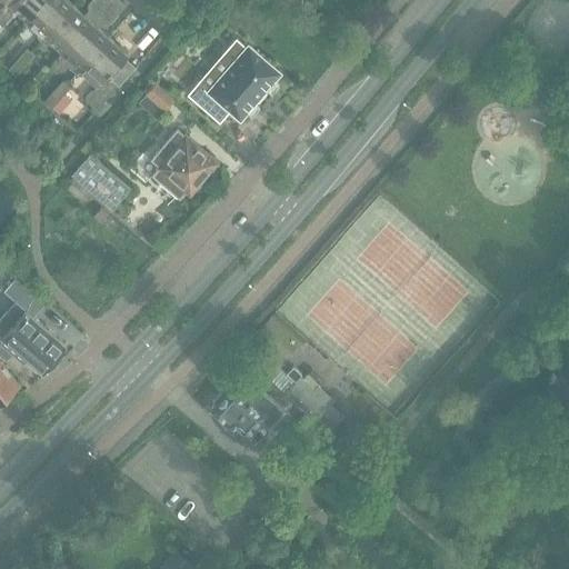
[(26,20),(45,0),(10,0),(0,11),(0,23),(1,26),(11,15),(10,13),(13,10),(26,20)]
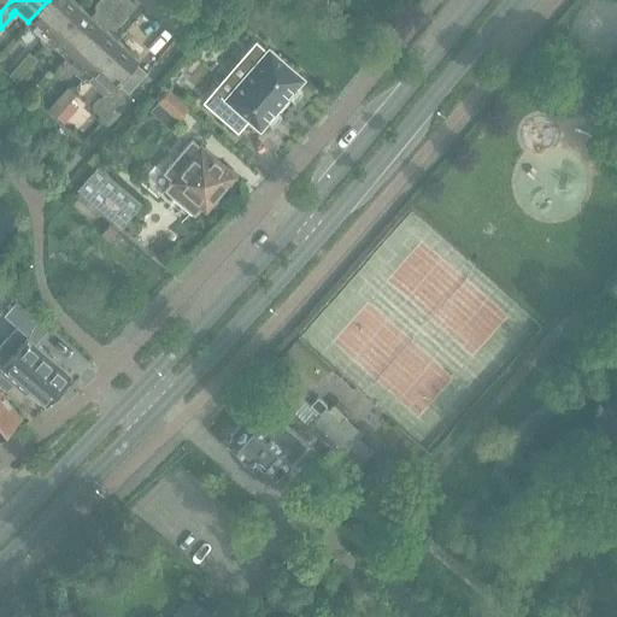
[(42,45),(80,5),(74,0),(48,0),(28,22),(41,34),(39,36),(39,41),(42,45)]
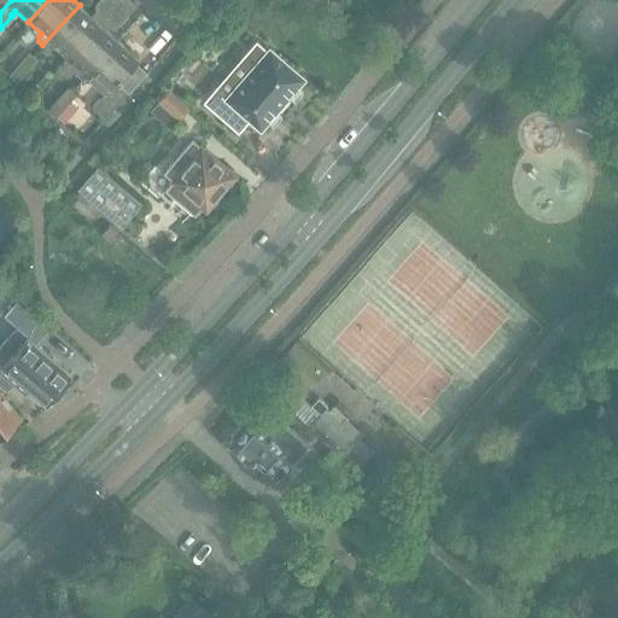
[(66,57),(118,0),(98,0),(94,5),(95,12),(92,16),(80,5),(42,45),(45,47),(51,47),(53,45),(66,57)]
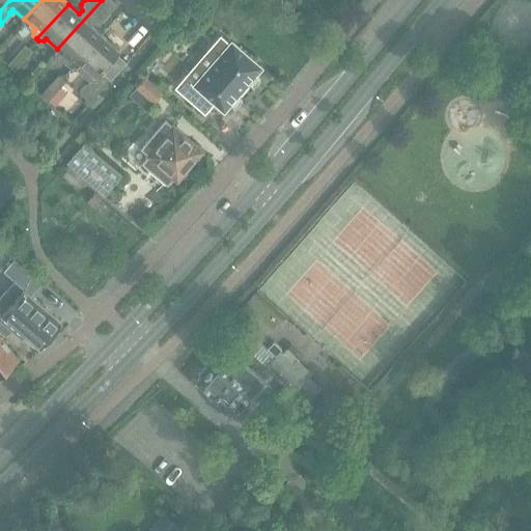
[(111,0),(102,0),(57,49),(52,53),(70,68),(101,34),(91,25),(95,21),(102,21),(116,4),(111,0)]
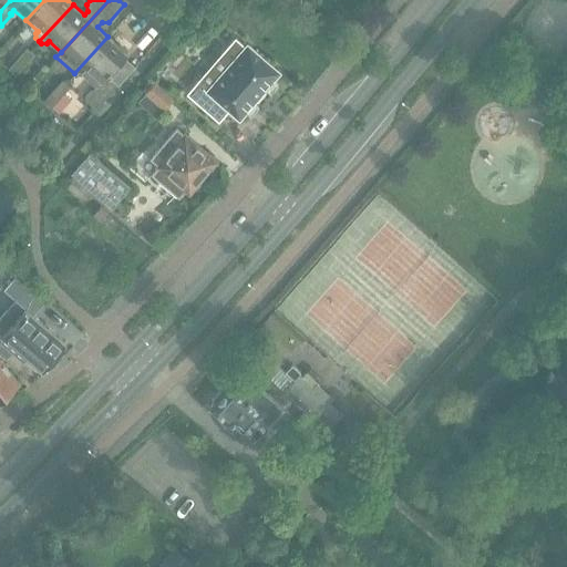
[(209,0),(202,10),(214,20),(222,9),(209,0)]
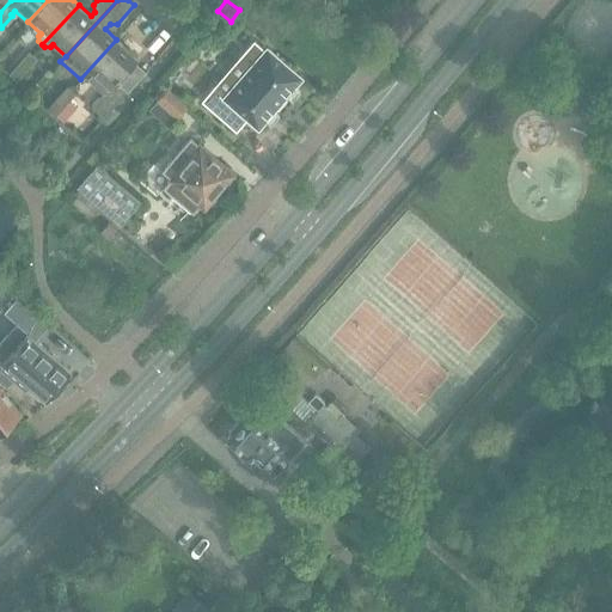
[(116,40),(80,79),(84,83),(89,83),(91,80),(103,91),(89,106),(102,120),(128,91),(116,80),(136,57),(116,40)]
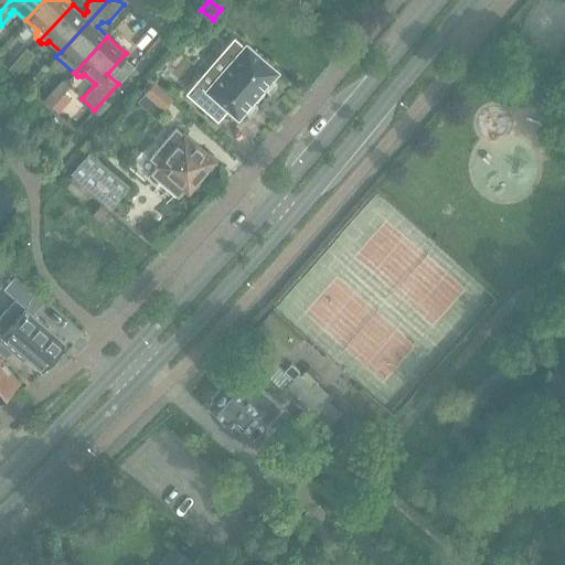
[(192,87),(223,115),(232,106),(242,115),(279,72),(247,44),(246,46),(235,38),(223,51),(233,61),(211,86),(201,76),(192,87)]
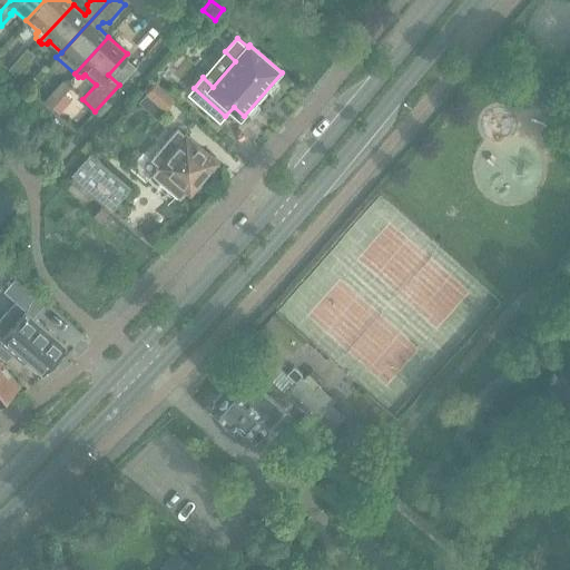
[(33,56),(29,52),(26,49),(17,59),(25,66),(33,56)]
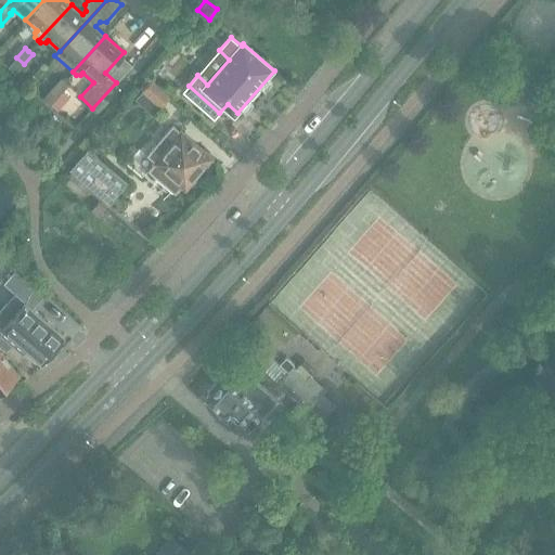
[(14,75),(24,64),(16,57),(7,67),(14,75)]
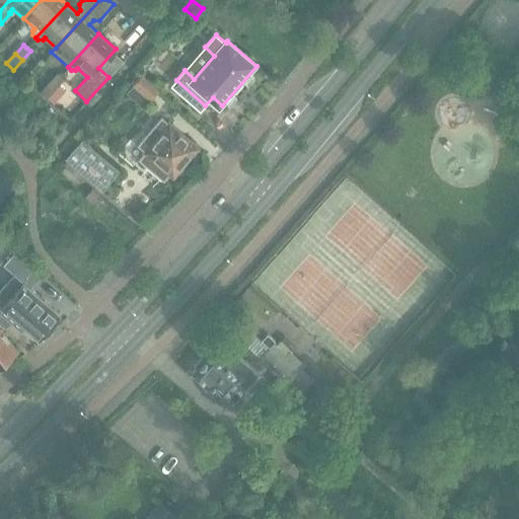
[(48,83),(55,89),(63,80),(56,73),(48,83)]
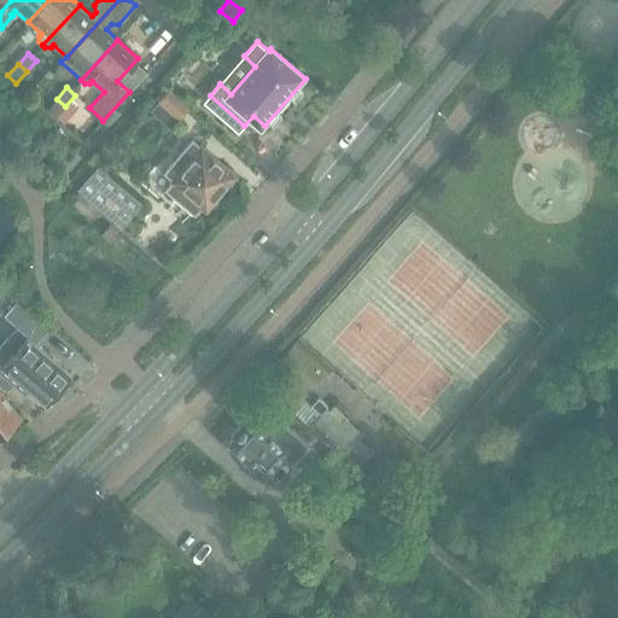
[(178,122),(190,109),(169,91),(157,104),(178,122)]
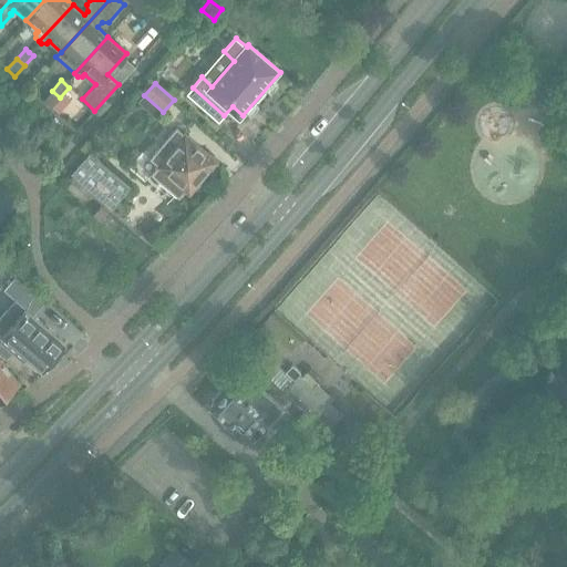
[(50,109),(60,98),(52,91),(42,101),(50,109)]
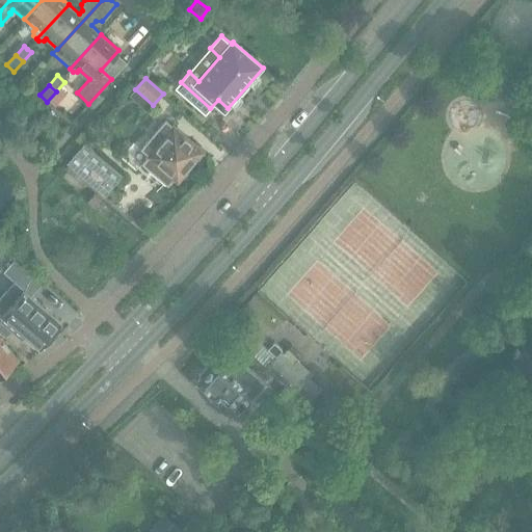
[(153,105),(135,89),(130,95),(148,111),(153,105)]
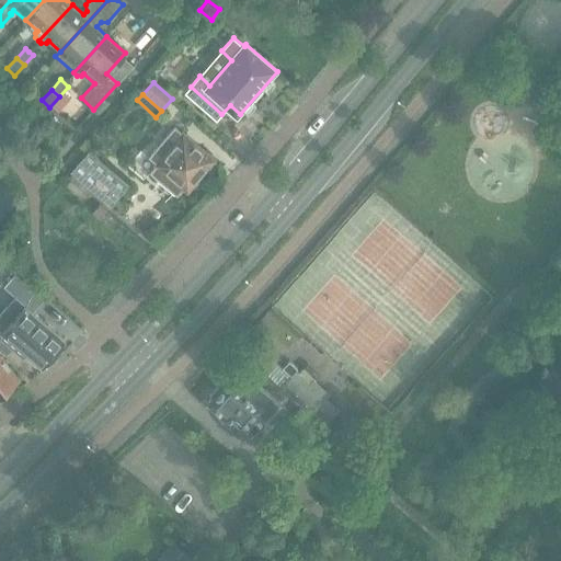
[(186,191),(214,159),(182,132),(181,134),(173,127),(147,159),(153,164),(151,167),(153,168),(148,174),(175,198),(184,189),(186,191)]
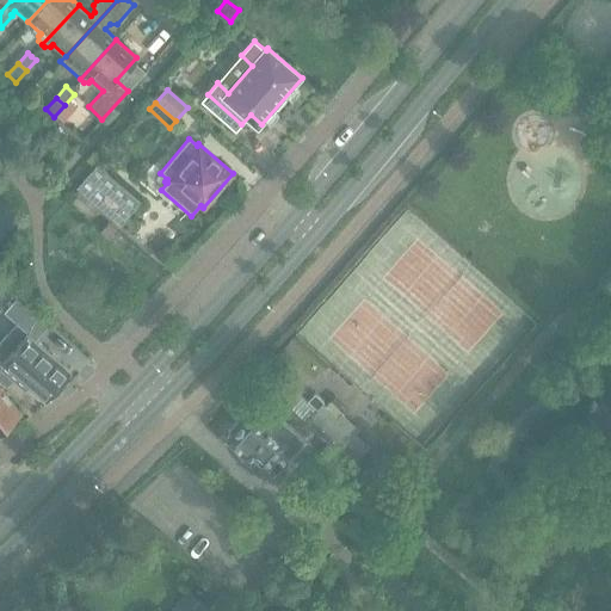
[(76,189),(119,226),(140,202),(97,165),(76,189)]
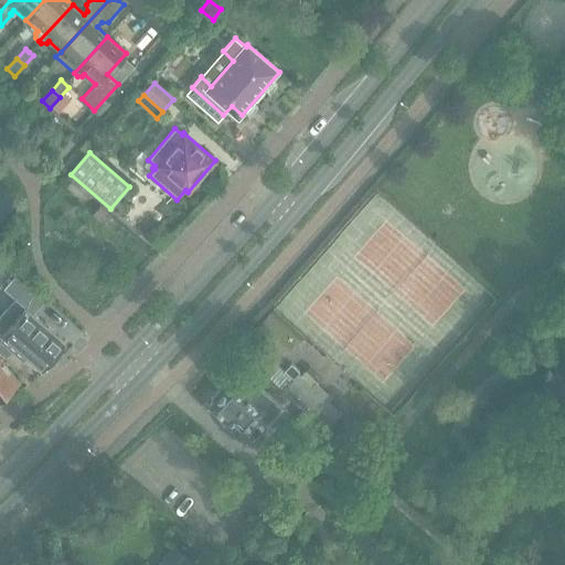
[(99,222),(106,214),(107,212),(100,206),(93,215),(99,222)]
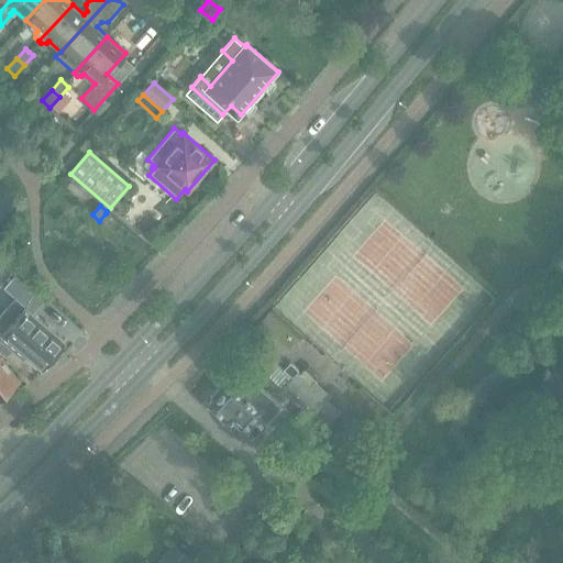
[(15,298),(0,315),(0,339),(12,349),(23,360),(28,354),(42,366),(44,364),(48,365),(54,359),(54,353),(59,345),(64,340),(56,333),(32,312),(43,299),(15,275),(3,288),(15,298)]
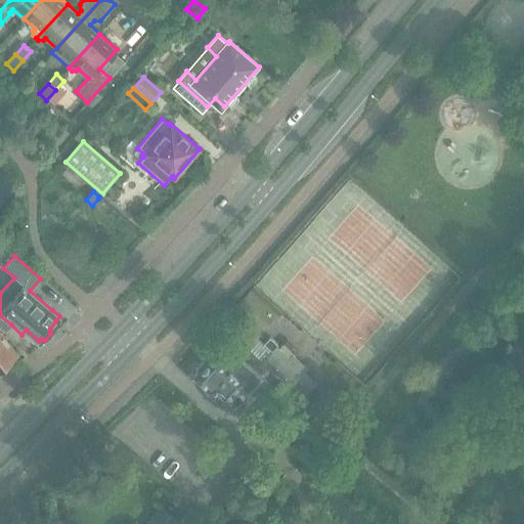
[(251,346),(257,339),(254,336),(262,328),(247,313),(232,330),(251,346)]
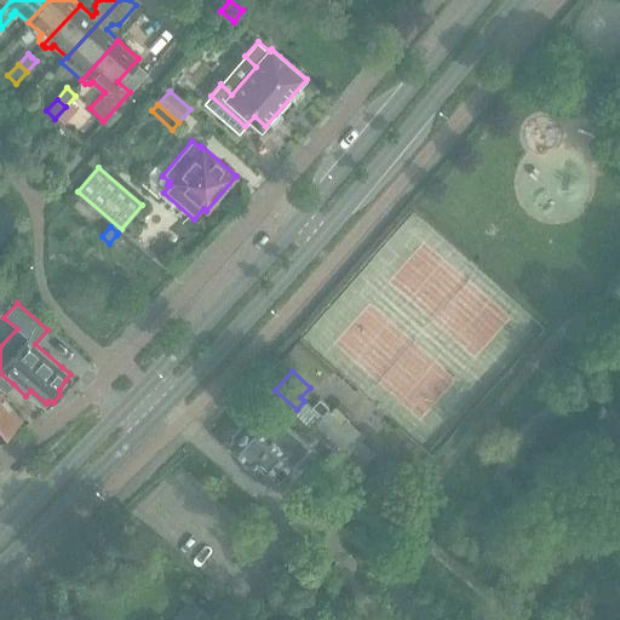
[(0,437),(6,432),(6,429),(22,417),(0,389),(0,437)]
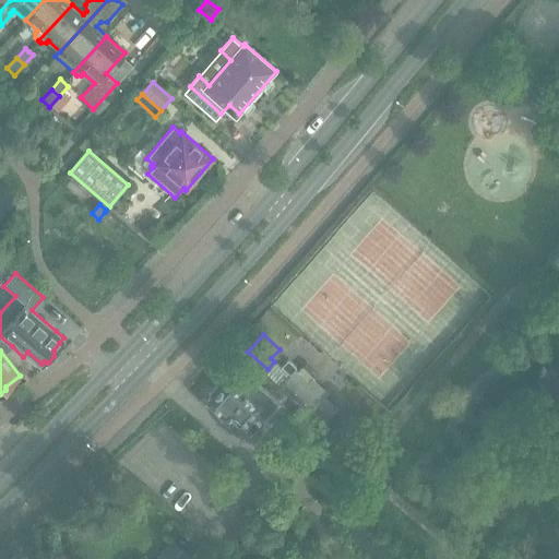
[(288,360),(282,368),(289,375),(296,367),(288,360)]
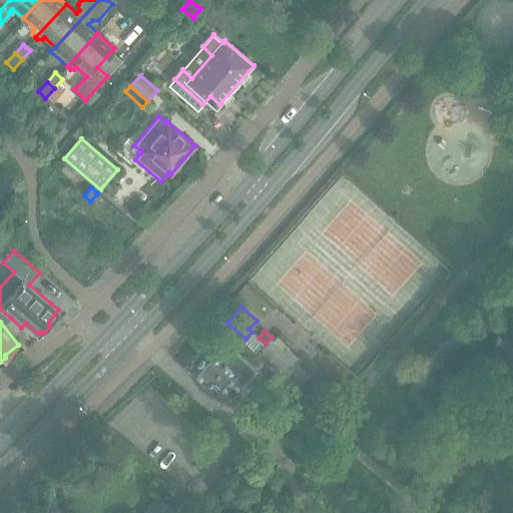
[(287,346),(282,351),(272,342),(268,346),(266,344),(259,338),(251,332),(245,339),(253,346),(251,348),(260,355),(295,388),(307,375),(297,365),(301,361),(287,346)]
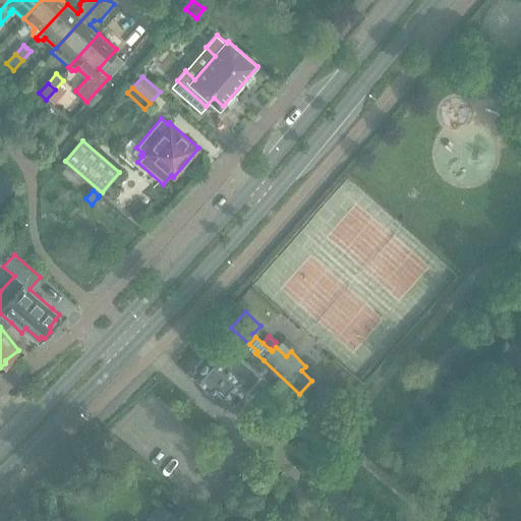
[(195,369),(191,373),(222,400),(235,385),(243,392),(258,375),(230,351),(221,361),(210,352),(207,356),(201,355),(193,364),(195,369)]
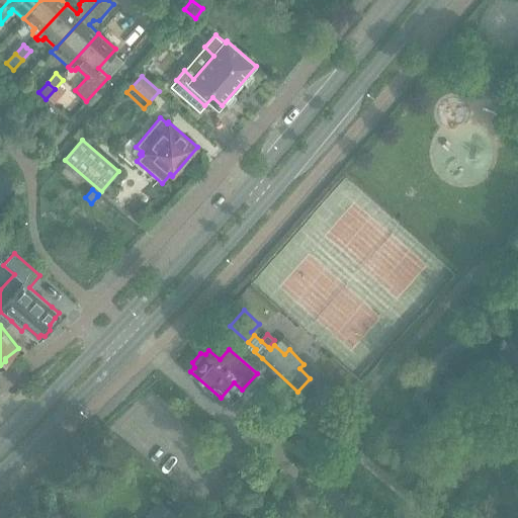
[(168,517),(173,512),(159,500),(143,517),(168,517)]
